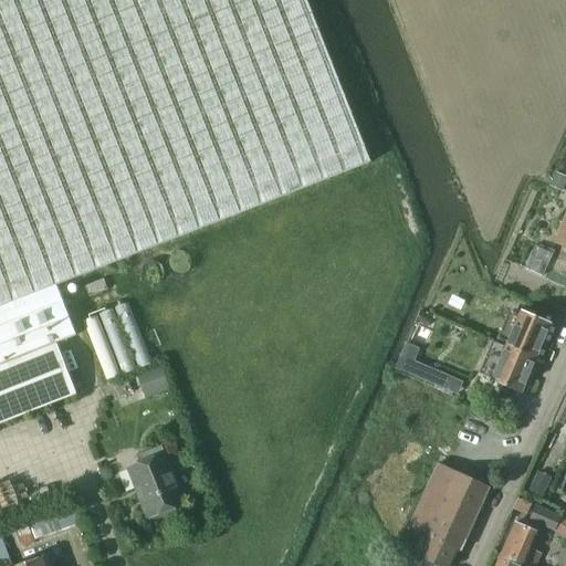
[(55,343),(75,335),(55,285),(370,161),(306,0),(0,0),(0,421),(75,392),(55,343)]
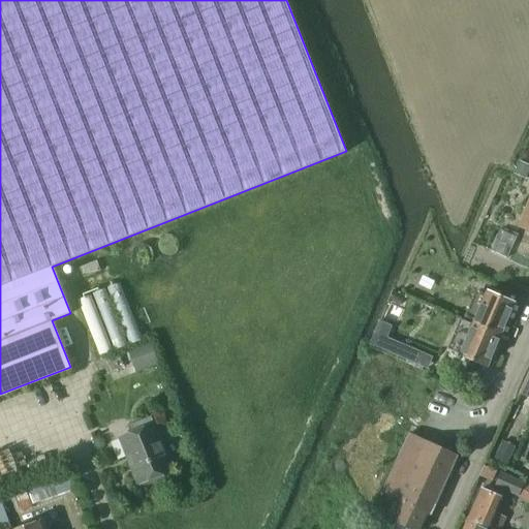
[(528,164),(521,160),(515,173),(525,178),(528,168),(528,164)]
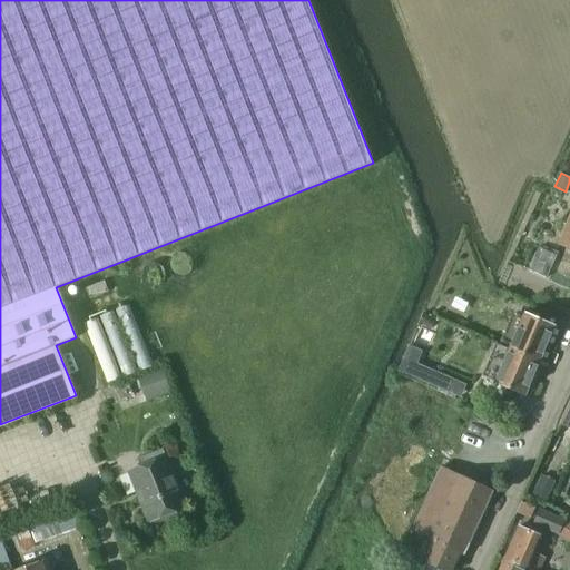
[(569,251),(569,193),(567,192),(562,202),(569,205),(569,214),(558,246),(569,251)]
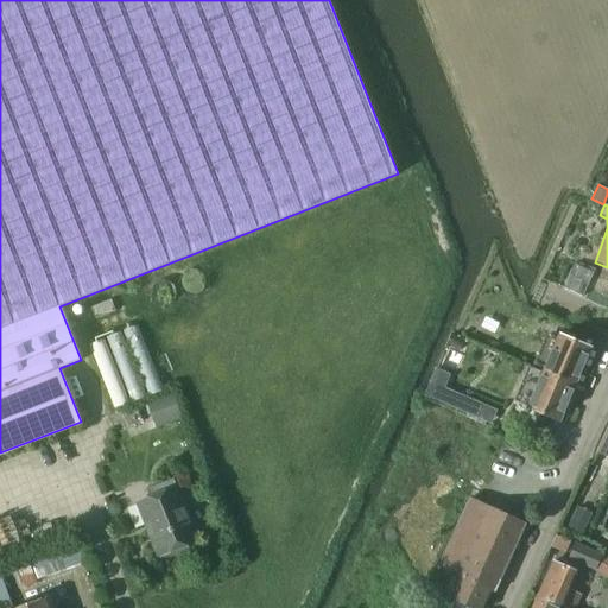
[(544,372),(575,385),(590,348),(559,335),(544,372)]
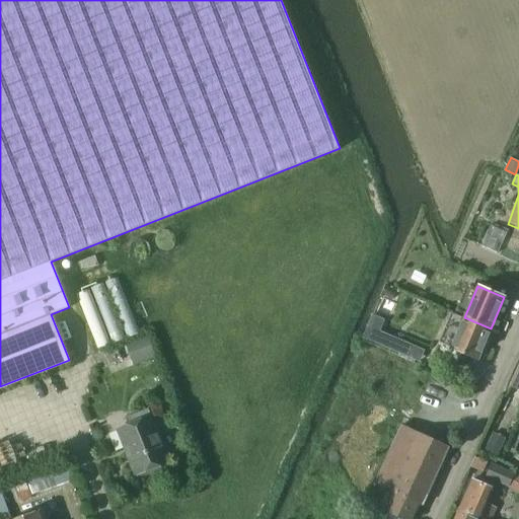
[(477,360),(491,328),(464,317),(451,349),(477,360)]
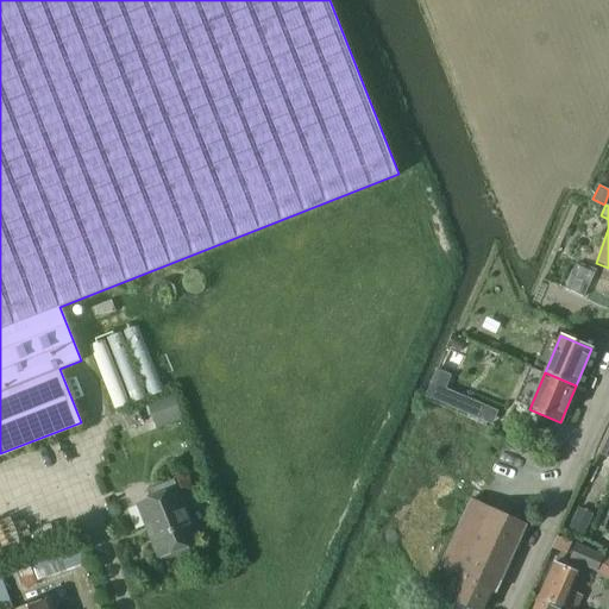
[(174,393),(152,402),(162,425),(183,416),(174,393)]
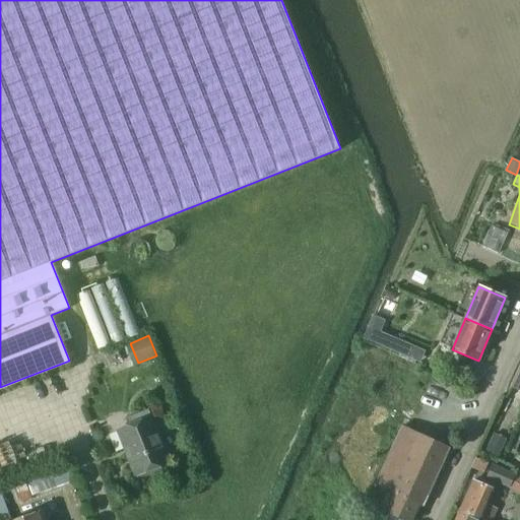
[(519,367),(518,373),(511,387),(519,390),(519,367)]
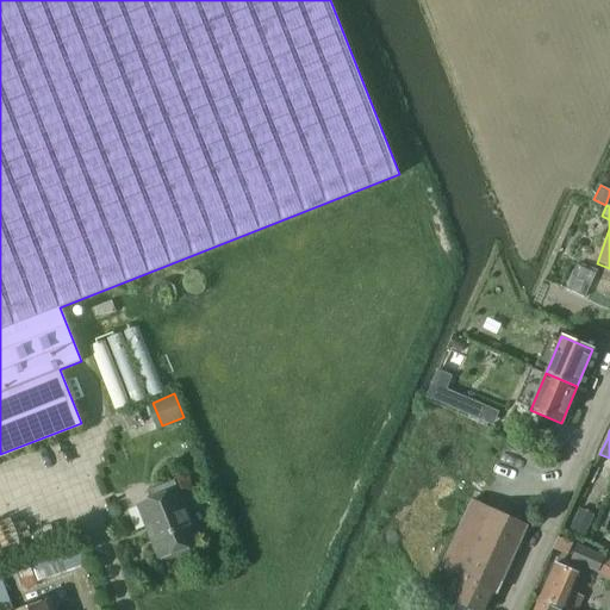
[(176,489),(173,479),(147,490),(150,498),(137,504),(147,526),(150,524),(163,556),(169,553),(170,556),(190,549),(188,546),(199,542),(178,487),(176,489)]
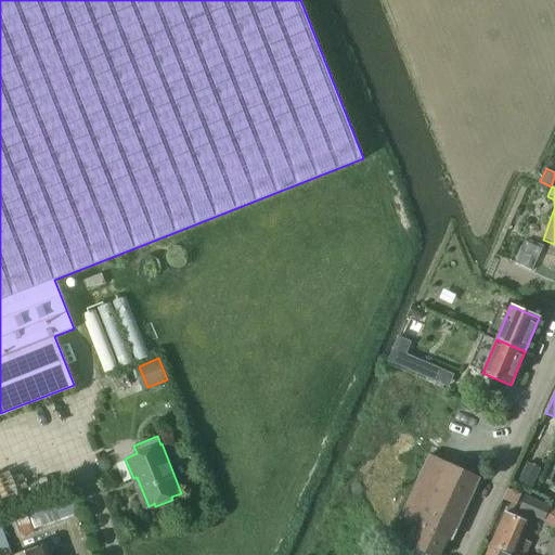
[(428,455),(399,518),(413,525),(404,543),(414,549),(411,554),(438,554),(446,540),(451,542),(479,479),(428,455)]
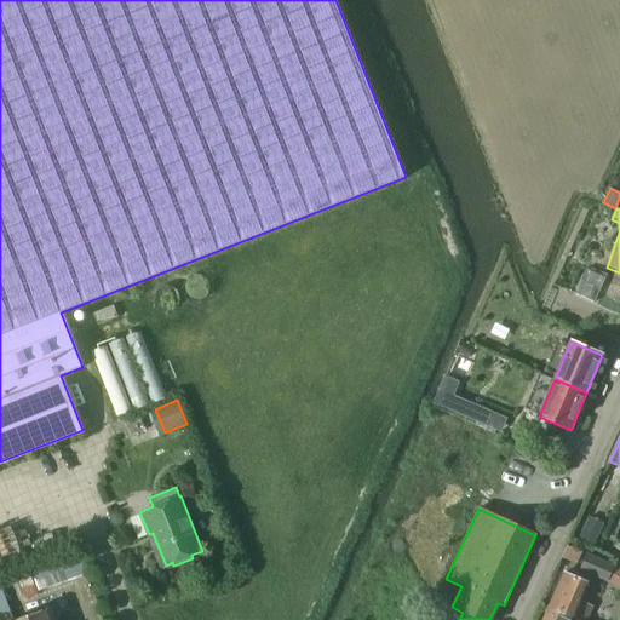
[(585,526),(579,538),(592,544),(597,532),(585,526)]
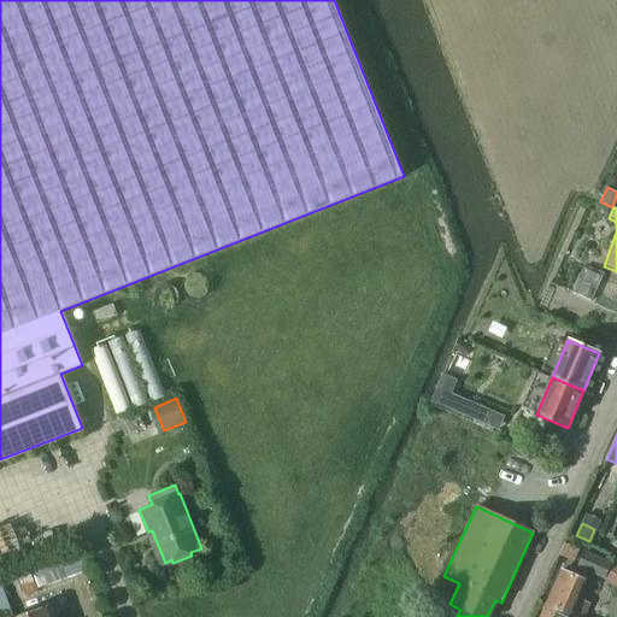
[(564,544),(559,554),(573,560),(577,550),(564,544)]
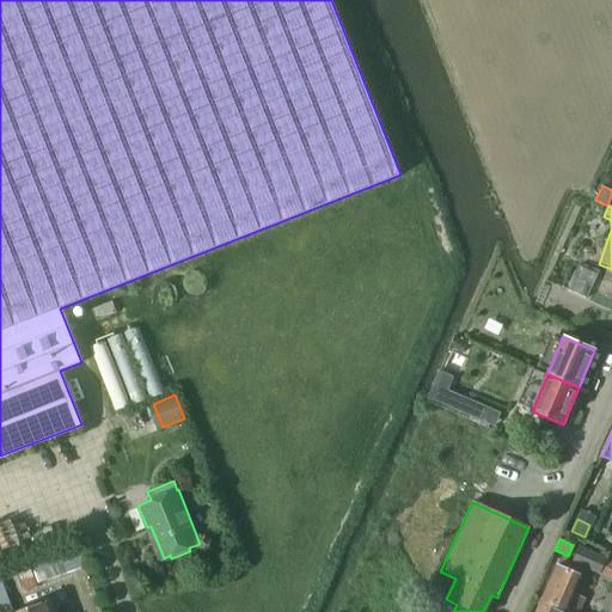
[(75,545),(16,565),(24,592),(38,587),(37,585),(84,568),(75,545)]
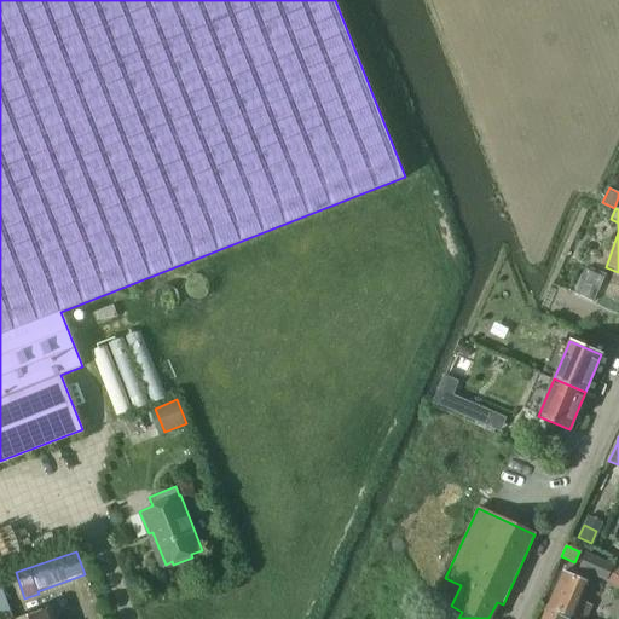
[(585,554),(579,568),(606,580),(618,585),(618,568),(612,566),(585,554)]
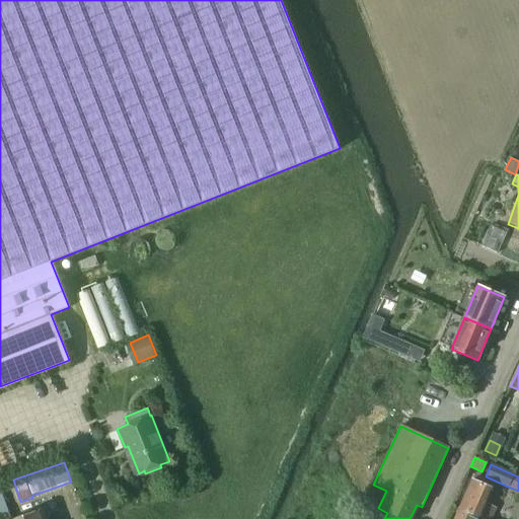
[(459,508),(484,518),(490,518),(495,508),(484,503),(491,488),(471,479),(459,508)]
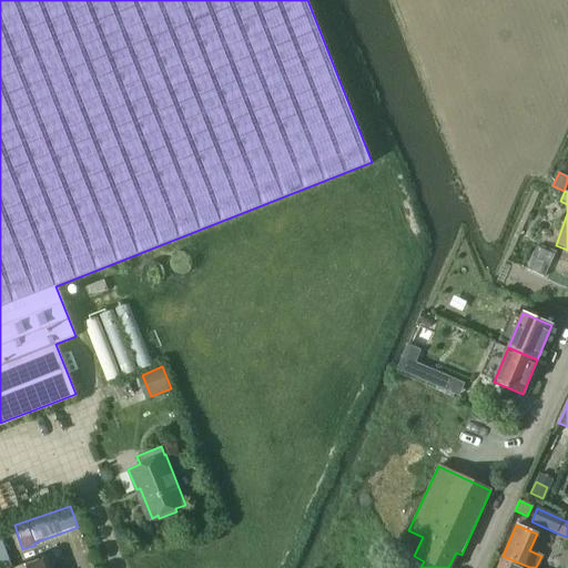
[(401,555),(406,541),(396,536),(391,549),(401,555)]
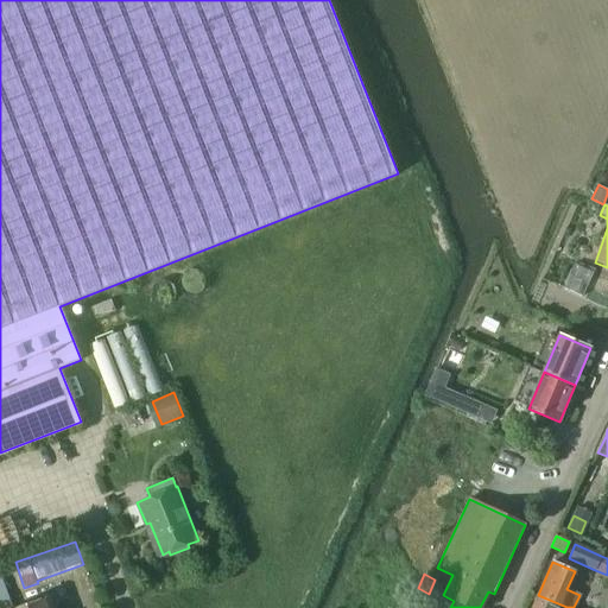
[(0,607),(54,607),(50,599),(23,607),(10,607),(0,577),(0,607)]
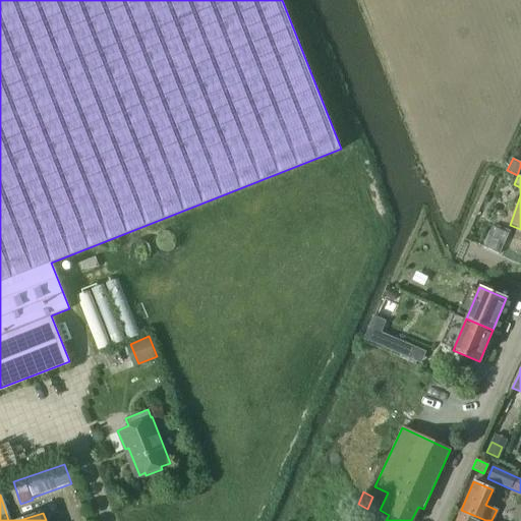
[(485,520),(461,510),(455,520),(485,520)]
